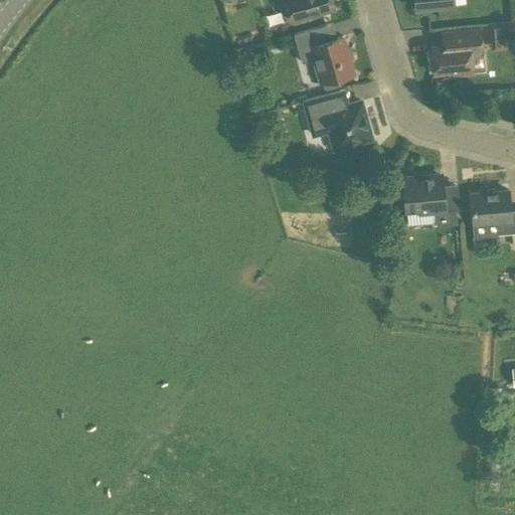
[(283,0),(290,21),(334,9),(331,0),(283,0)]
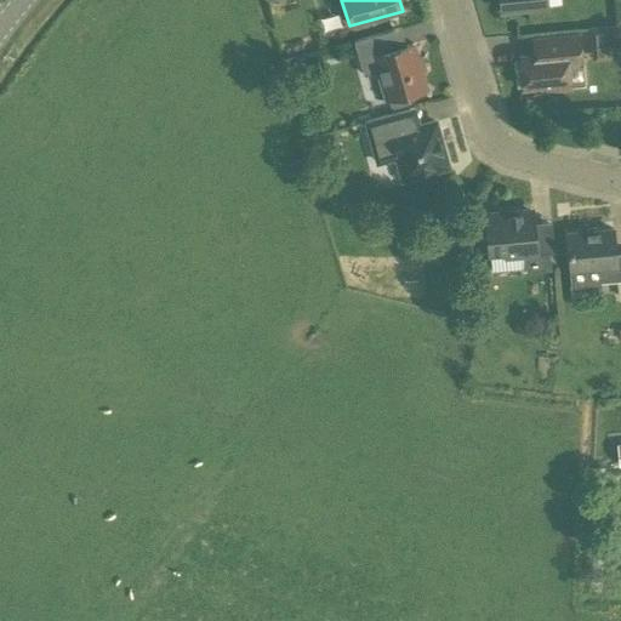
[(500,0),(501,10),(547,6),(546,0),(500,0)]
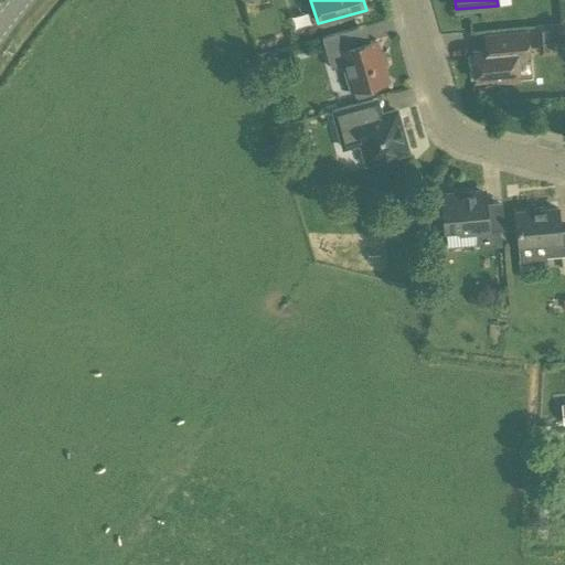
[(537,44),(553,42),(564,41),(562,21),(535,23),(537,44)]
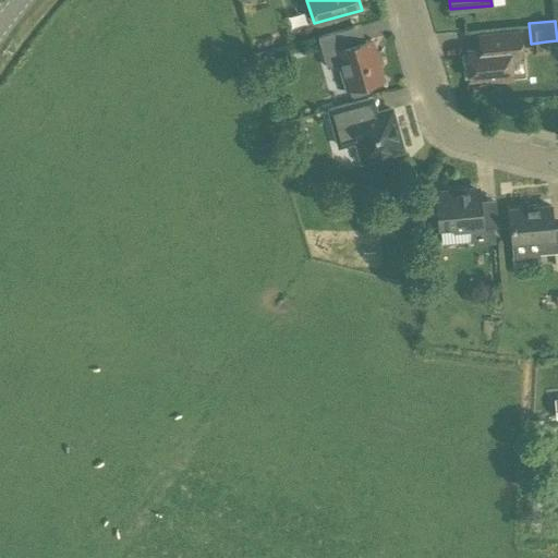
[(344,47),(340,29),(317,36),(327,68),(339,63),(347,89),(349,89),(350,94),(353,96),(368,92),(370,88),(367,83),(383,79),(378,62),(381,62),(379,55),(375,51),(372,38),(344,47)]
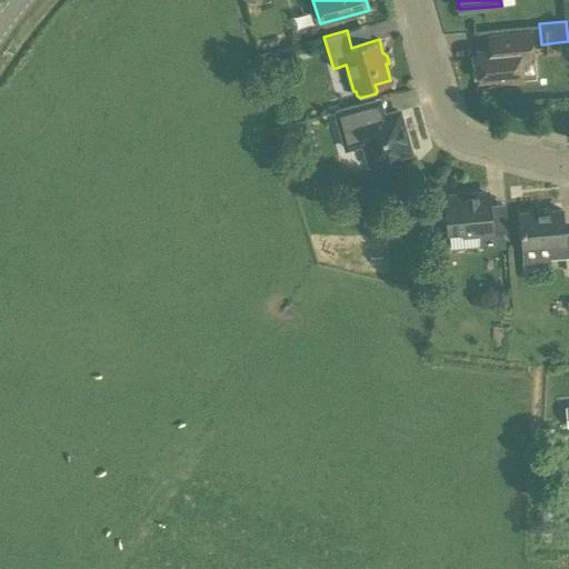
[(521,79),(519,58),(532,57),(530,31),(489,35),(490,49),(477,50),(479,80),(498,79),(498,81),(521,79)]
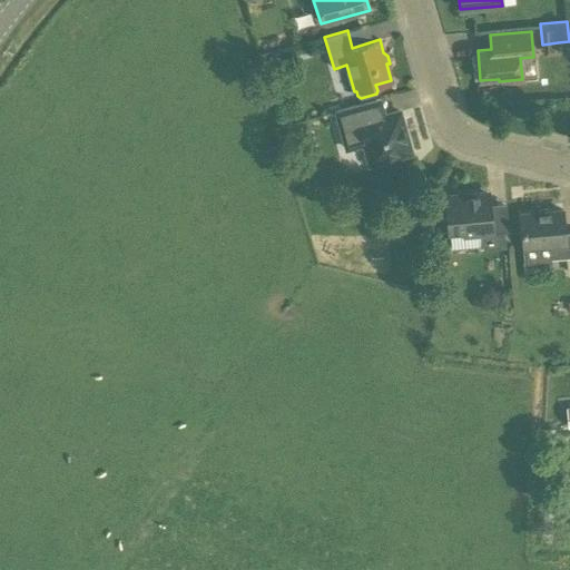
[(361,121),(356,107),(336,112),(346,148),(363,144),(370,165),(411,153),(399,111),(361,121)]
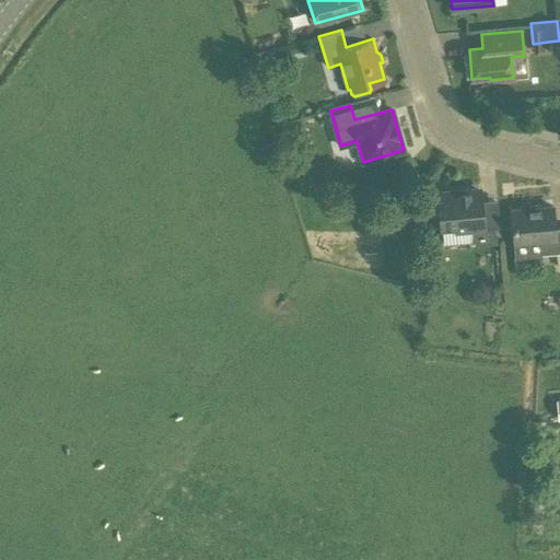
[(494,228),(485,229),(480,188),(436,191),(440,229),(442,229),(443,245),(474,242),(474,245),(497,243),(494,228)]
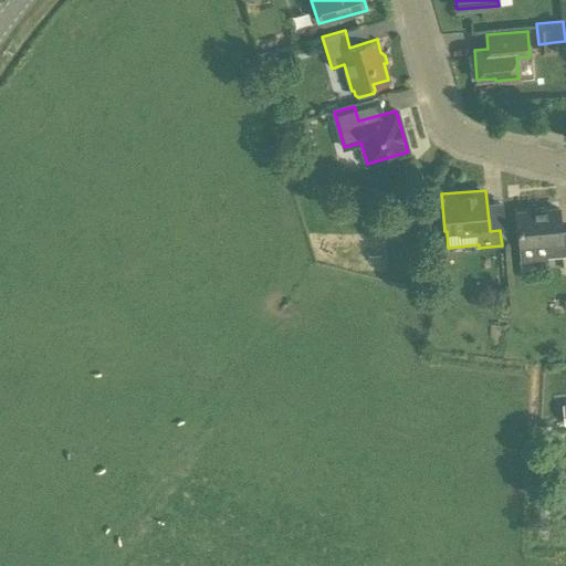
[(565,230),(561,231),(558,208),(516,211),(522,269),(547,266),(547,258),(565,255),(565,230)]
